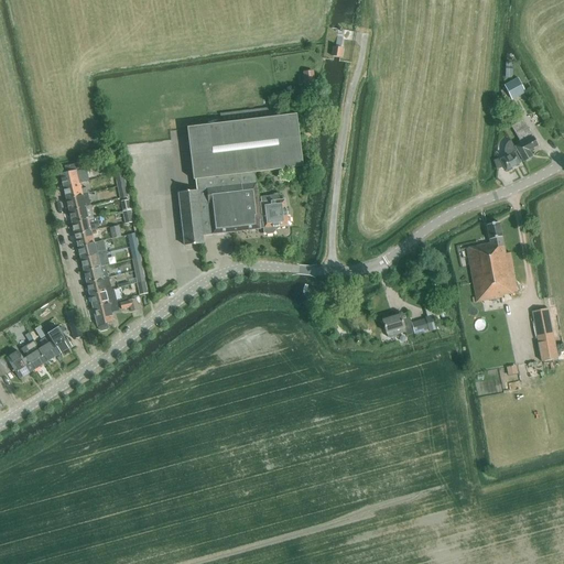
[(339,57),(342,57),(343,49),(335,47),(334,47),(332,56),(334,56),(339,57)]
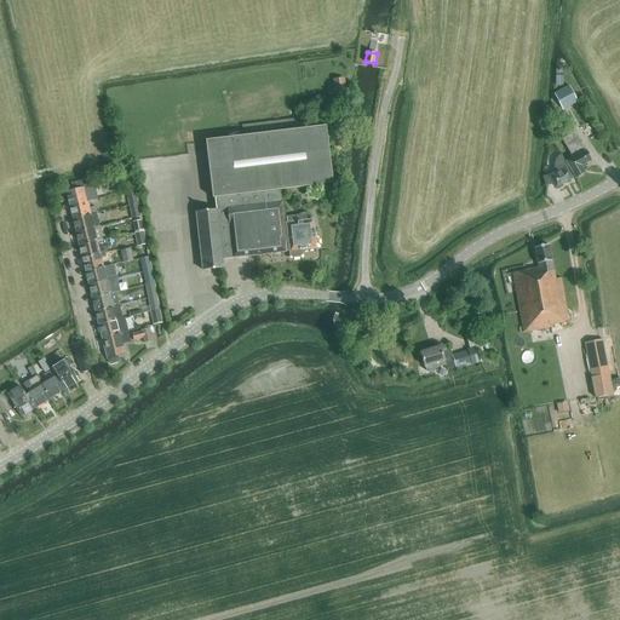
[(346,93),(344,79),(337,80),(338,95),(346,93)]
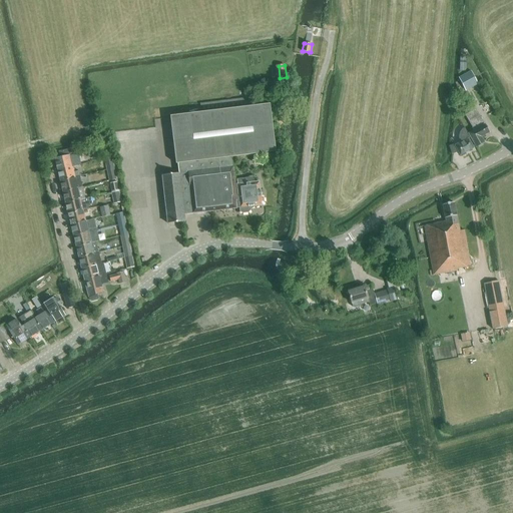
[(466,92),(472,88),(478,85),(471,71),(458,77),(466,92)]
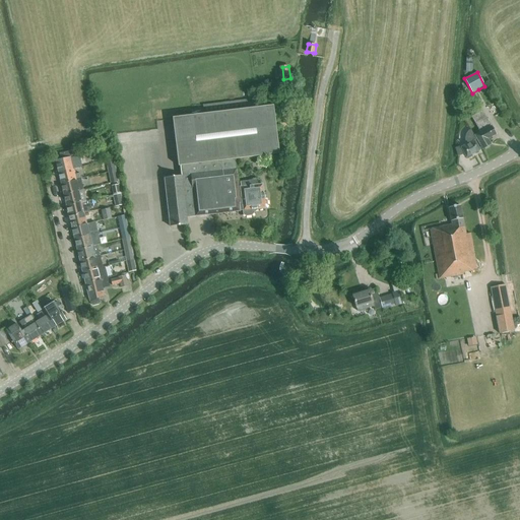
[(239,203),(240,202),(235,159),(279,154),(273,107),(256,109),(255,99),(202,105),(204,115),(173,118),(178,167),(180,167),(182,176),(165,178),(170,226),(188,224),(187,217),(195,216),(240,211),(239,203)]
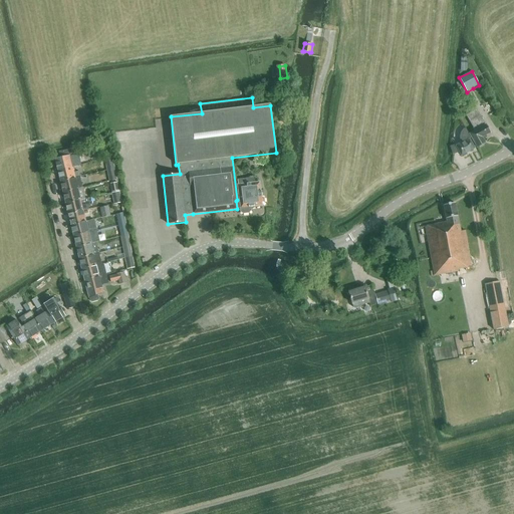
[(471,138),(476,148),(485,143),(484,143),(487,141),(484,137),(490,134),(476,109),(466,115),(475,132),(469,135),(471,138)]
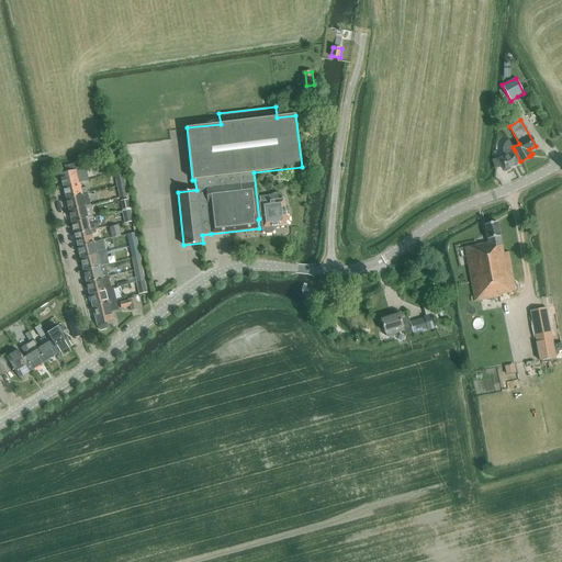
[(498,159),(502,167),(504,170),(519,163),(513,152),(515,150),(513,147),(508,141),(506,142),(504,144),(503,147),(503,149),(503,152),(503,154),(504,156),(498,159)]
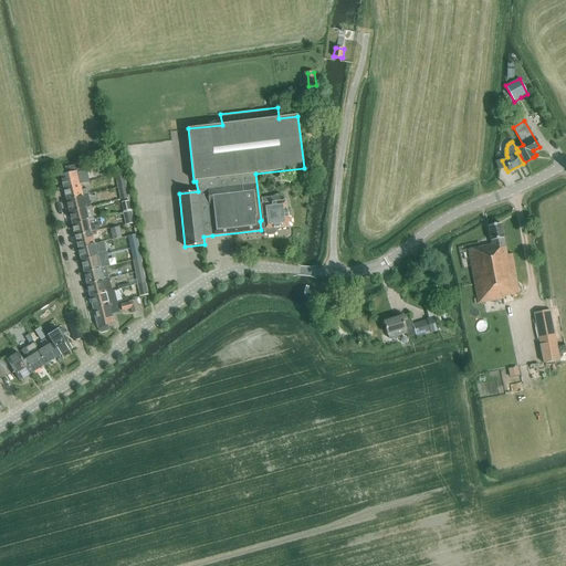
[(121,157),(119,149),(108,150),(109,158),(121,157)]
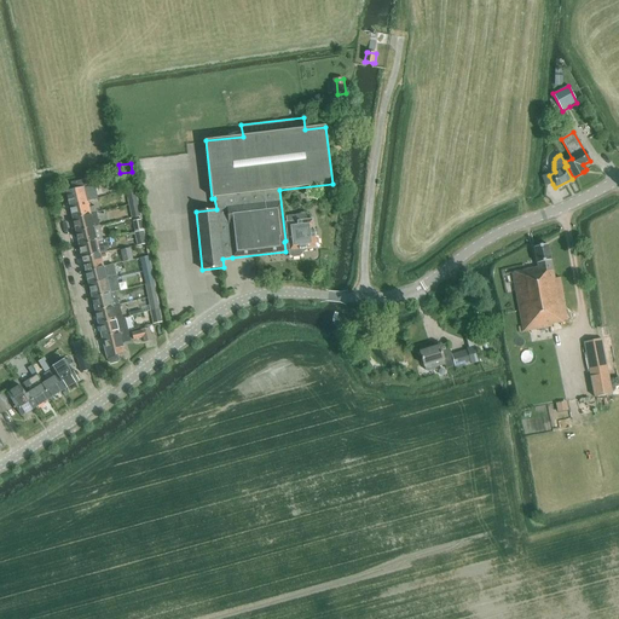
[(543,181),(545,186),(553,184),(549,175),(548,174),(545,175),(542,177),(543,181)]
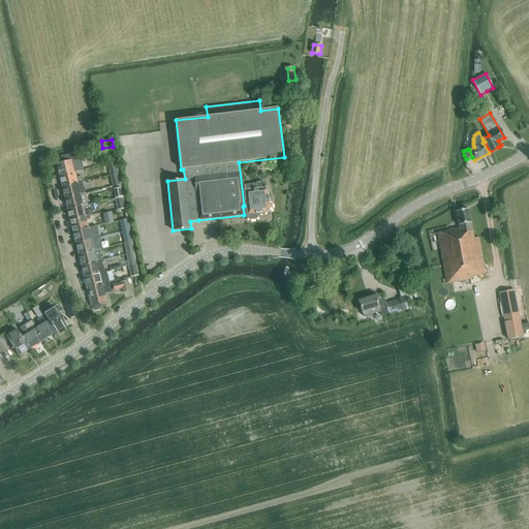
[(59,176),(74,173),(72,162),(79,161),(76,153),(61,156),(62,163),(57,164),(59,176)]
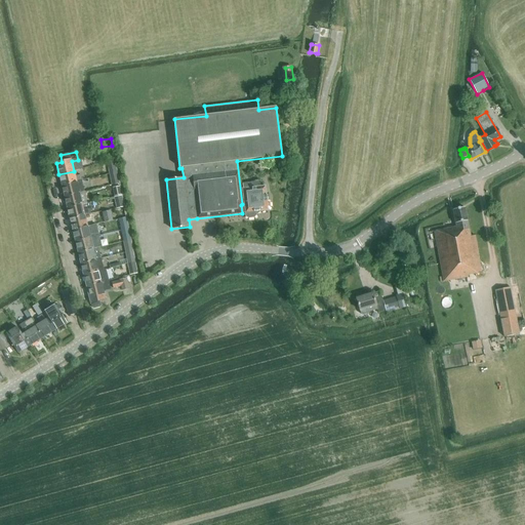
[(114,162),(106,163),(108,174),(116,173),(114,162)]
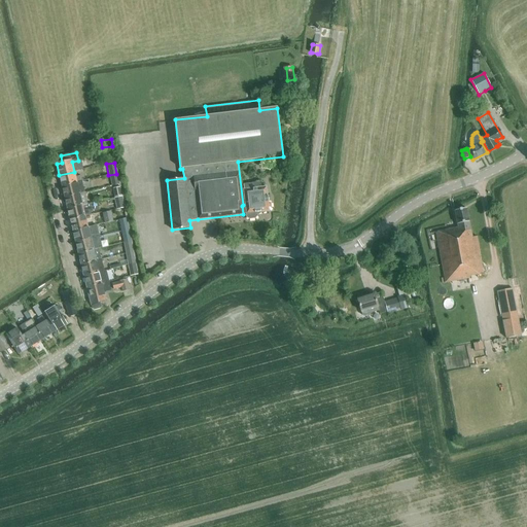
[(62,186),(81,181),(80,176),(76,177),(74,172),(59,175),(62,186)]
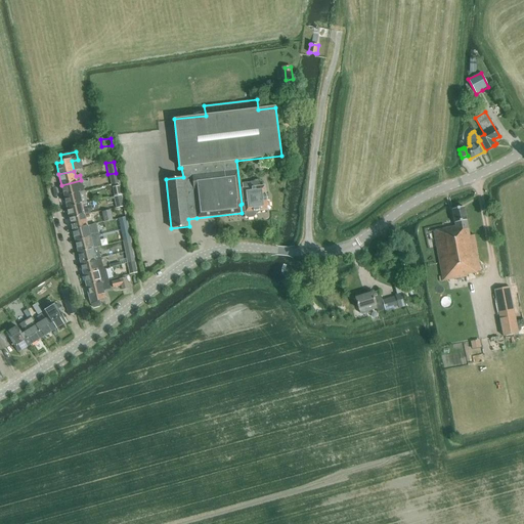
[(116,173),(107,174),(111,185),(118,184),(116,173)]
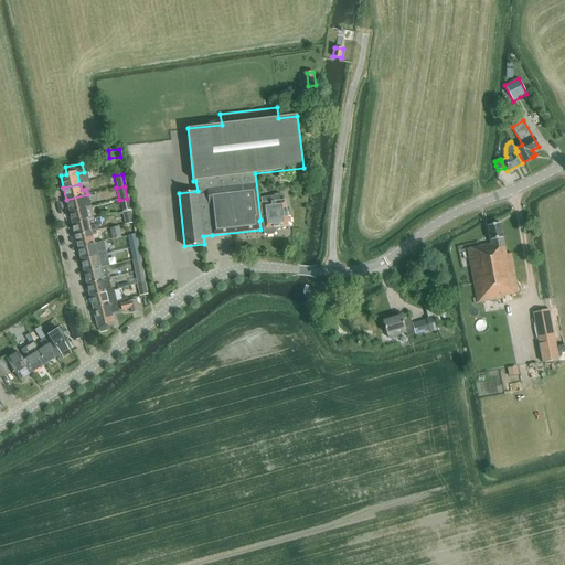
[(70,212),(91,206),(87,194),(66,200),(70,212)]
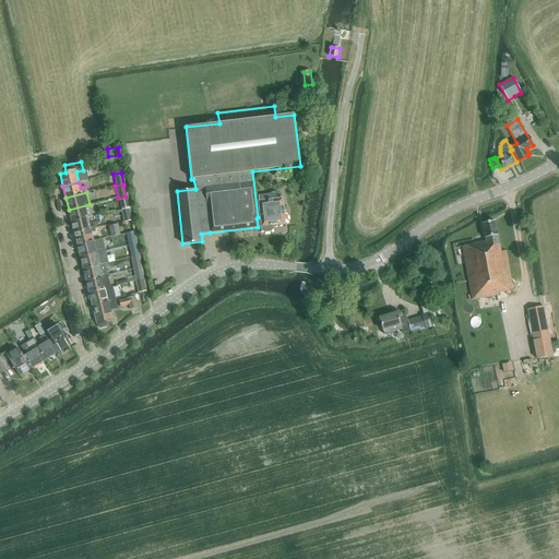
[(257,218),(258,227),(261,227),(262,230),(264,233),(271,232),(273,229),(272,226),(285,224),(288,221),(287,216),(284,214),(282,199),(277,200),(277,194),(258,197),(260,217),(258,217),(257,218)]
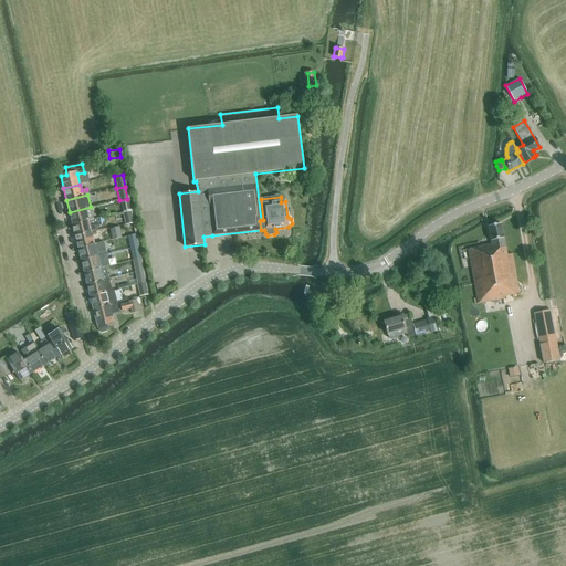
[(128,202),(121,203),(122,213),(130,211),(128,202)]
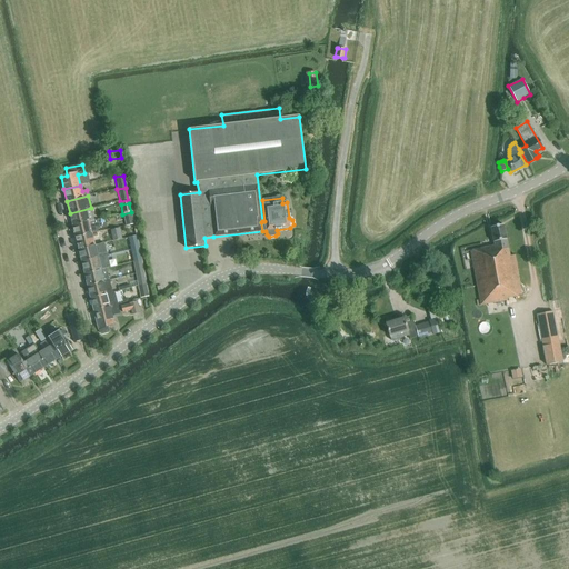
[(72,226),(95,220),(91,208),(70,213),(72,226)]
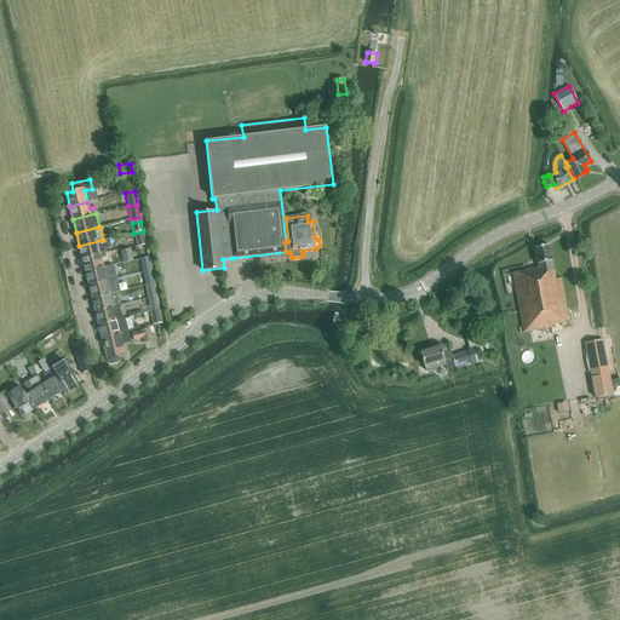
[(145,247),(143,234),(135,235),(137,248),(145,247)]
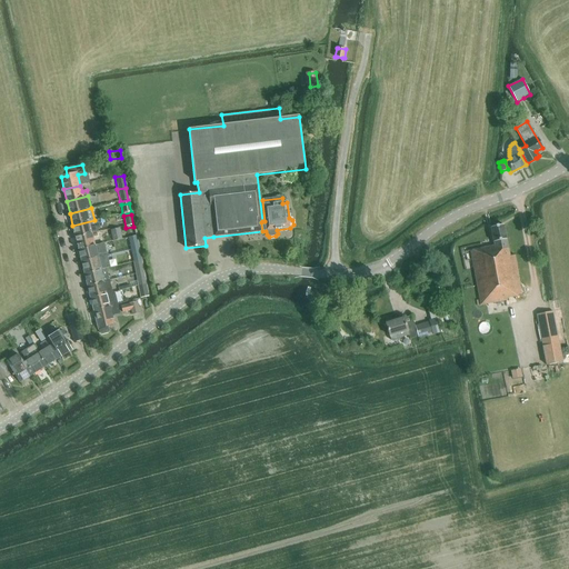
[(92,233),(99,232),(98,229),(100,229),(98,219),(95,220),(72,226),(76,238),(92,233)]
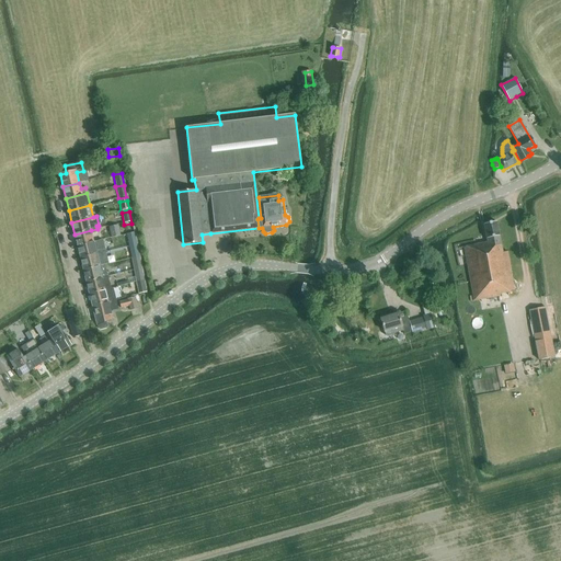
[(503,252),(496,221),(483,225),(488,242),(464,247),(473,300),(501,296),(501,294),(515,292),(507,252),(503,252)]
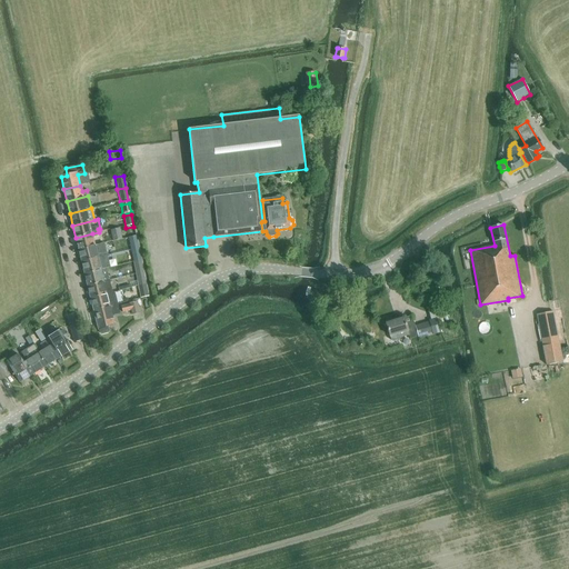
[(112,241),(122,239),(120,228),(110,230),(112,241)]
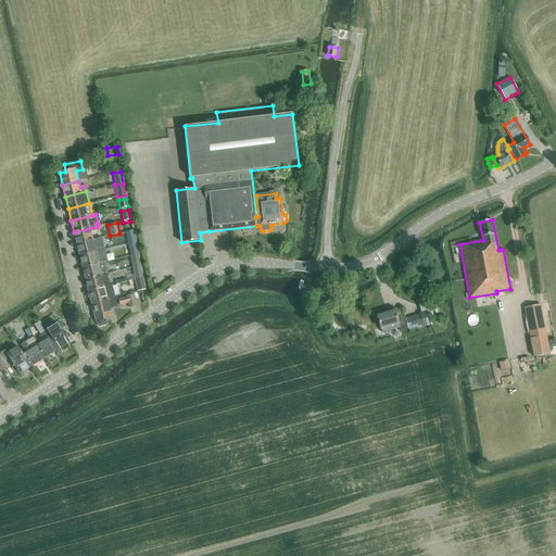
[(93,240),(90,228),(74,232),(76,243),(93,240)]
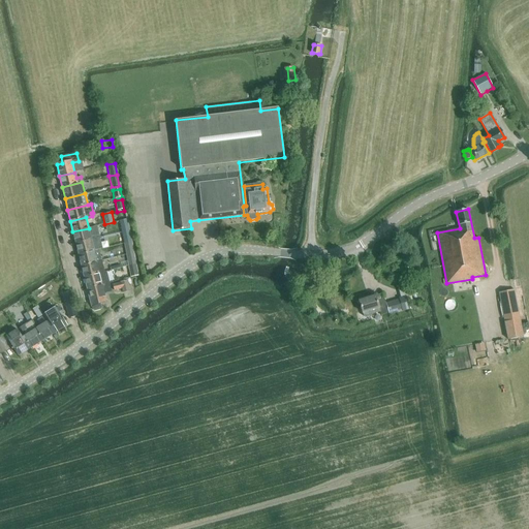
[(120,221),(122,232),(129,230),(127,220),(120,221)]
